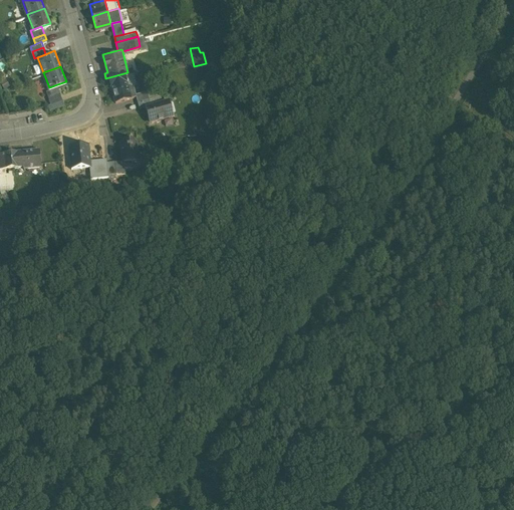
[(124,74),(109,78),(112,90),(127,86),(127,85),(124,74)]
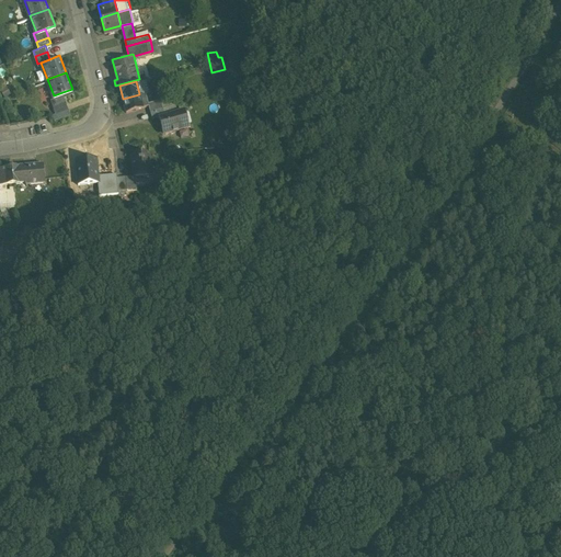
[(139,94),(123,99),(126,110),(148,103),(148,101),(146,91),(139,93),(139,94)]
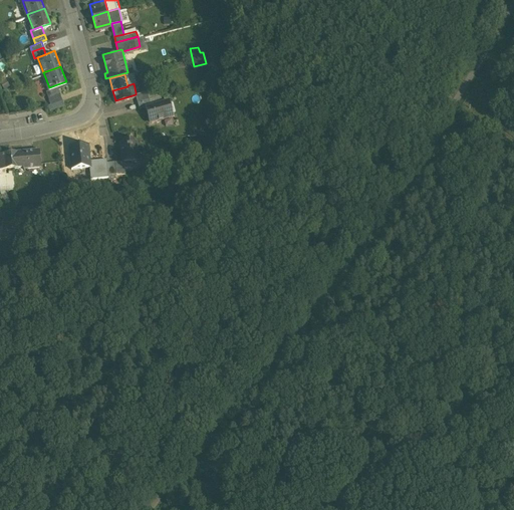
[(49,87),(46,89),(49,96),(59,91),(57,84),(49,87)]
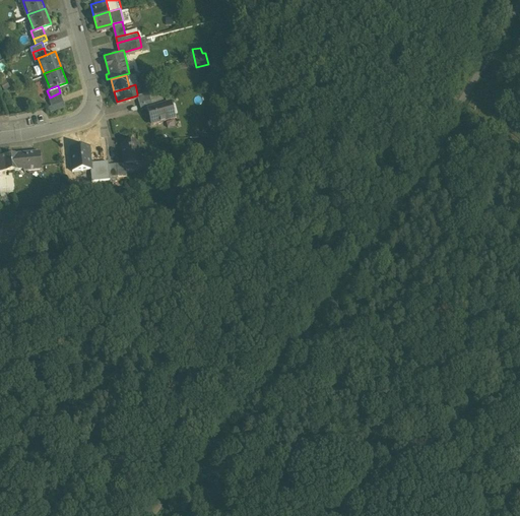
[(137,93),(137,95),(139,102),(150,99),(148,90),(137,93)]
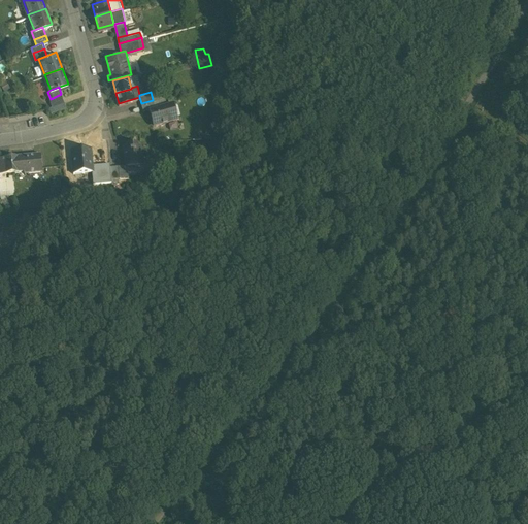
[(61,94),(51,99),(53,105),(64,101),(61,94)]
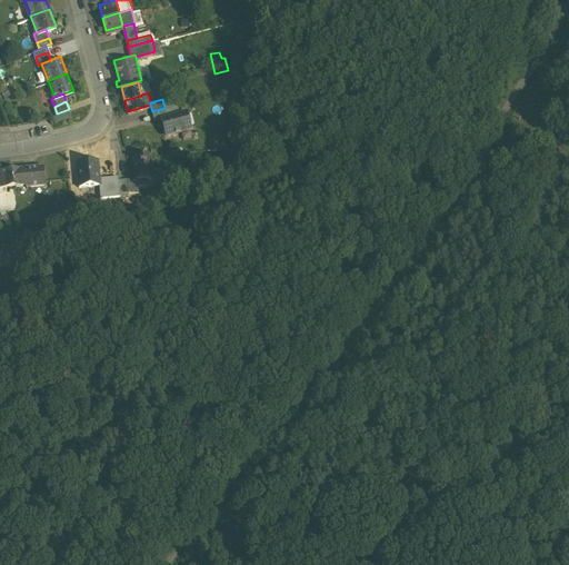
[(165,108),(152,111),(155,119),(161,117),(160,116),(167,115),(165,108)]
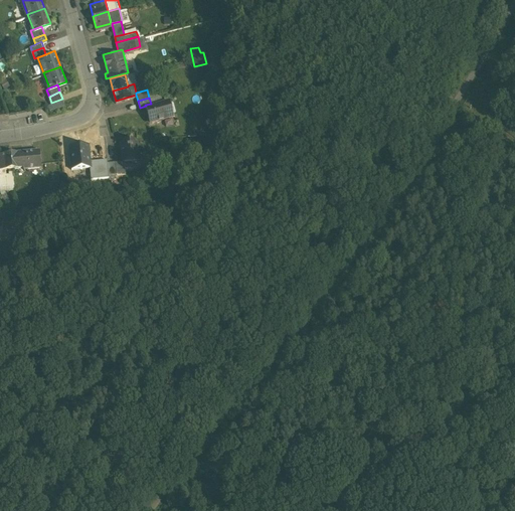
[(51,103),(48,104),(49,109),(63,103),(62,99),(51,103)]
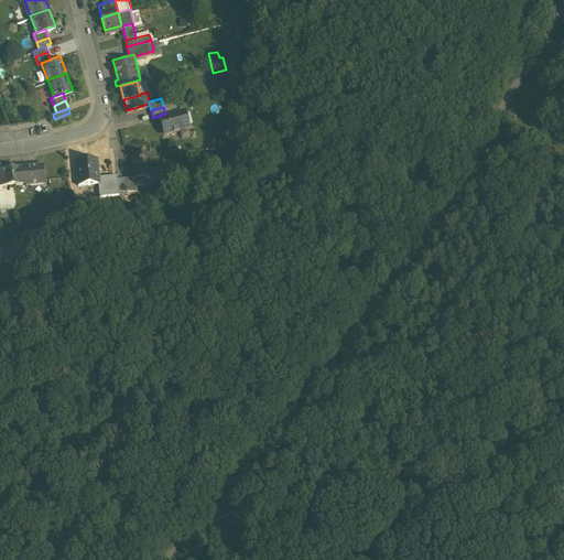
[(165,114),(159,115),(160,116),(164,132),(190,126),(185,108),(165,114)]
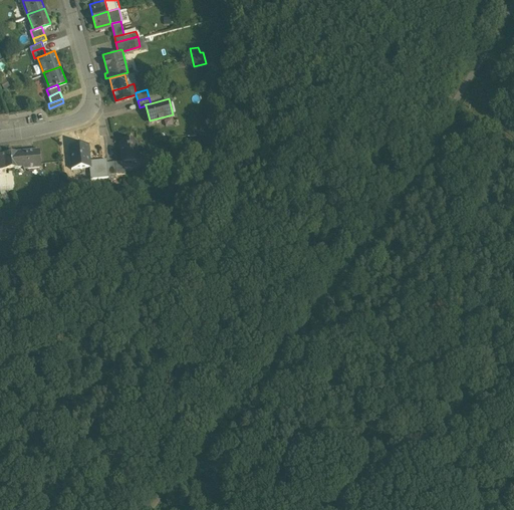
[(137,138),(119,140),(121,160),(139,158),(137,138)]
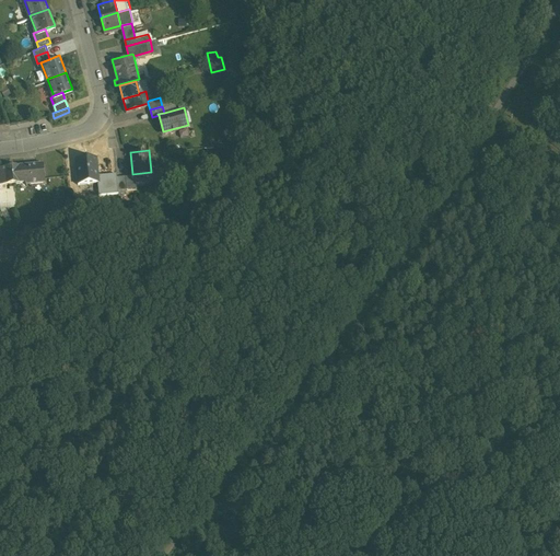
[(94,154),(74,157),(77,181),(96,180),(94,154)]
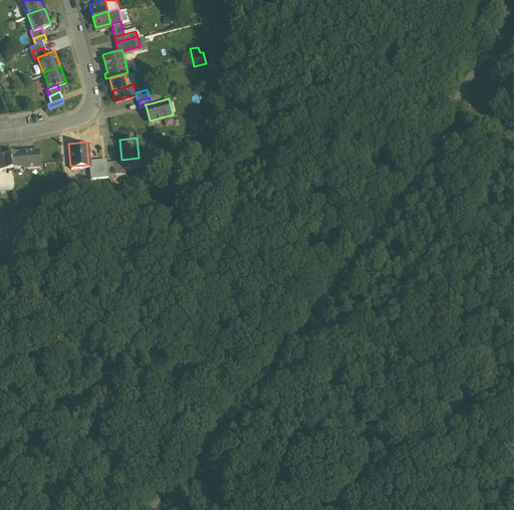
[(39,147),(25,149),(27,167),(41,165),(39,147)]
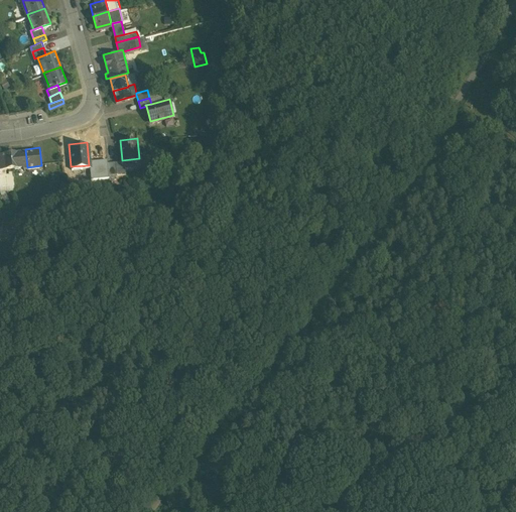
[(23,149),(10,150),(12,166),(24,164),(23,149)]
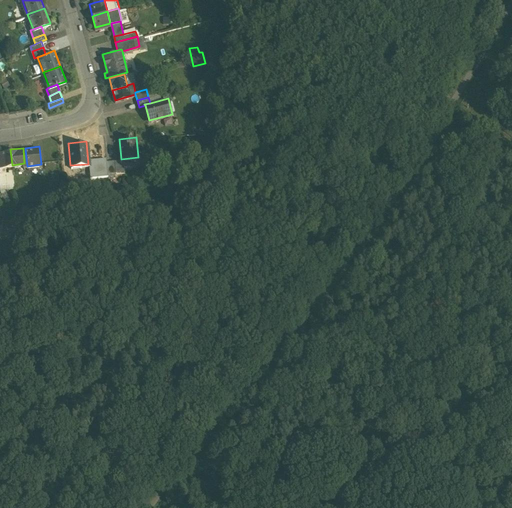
[(10,149),(0,150),(0,166),(12,165),(10,149)]
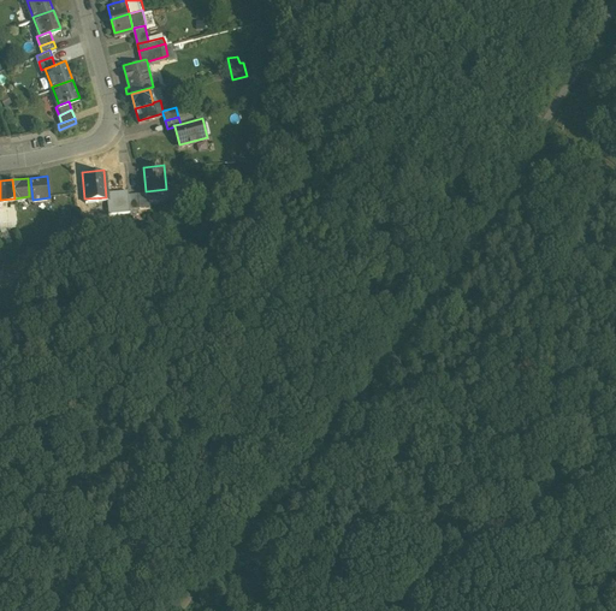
[(128,191),(118,193),(120,207),(129,206),(128,191)]
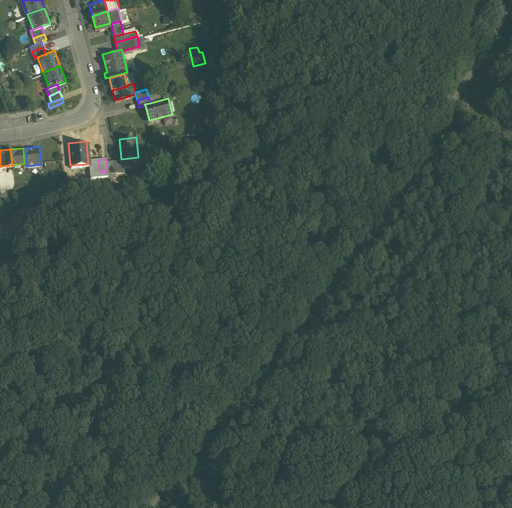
[(114,159),(106,159),(107,171),(116,171),(114,159)]
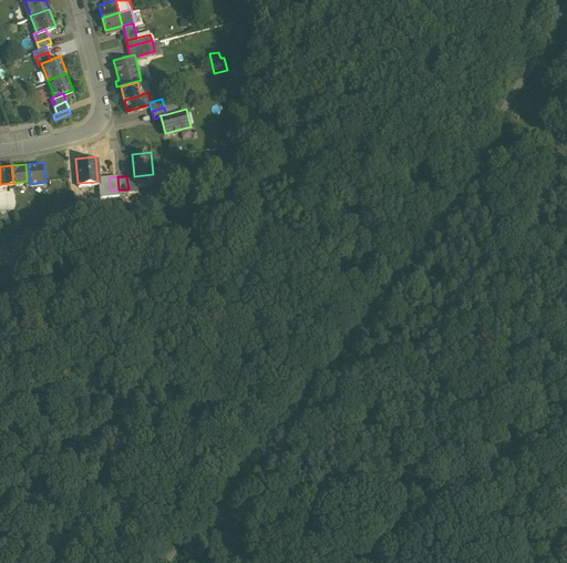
[(13,183),(0,184),(0,203),(16,202),(13,183)]
